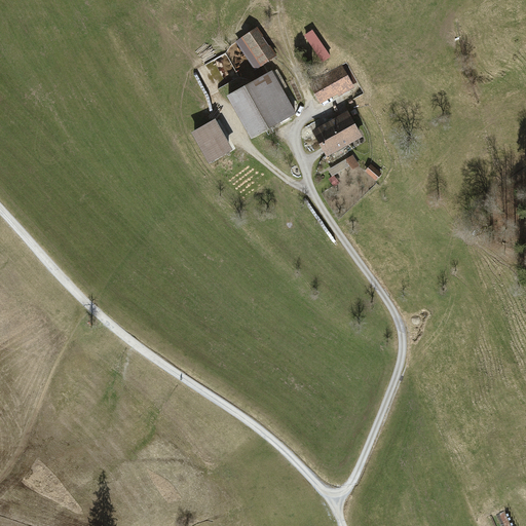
[(240,39),(261,68),(276,58),(256,28),(240,39)]
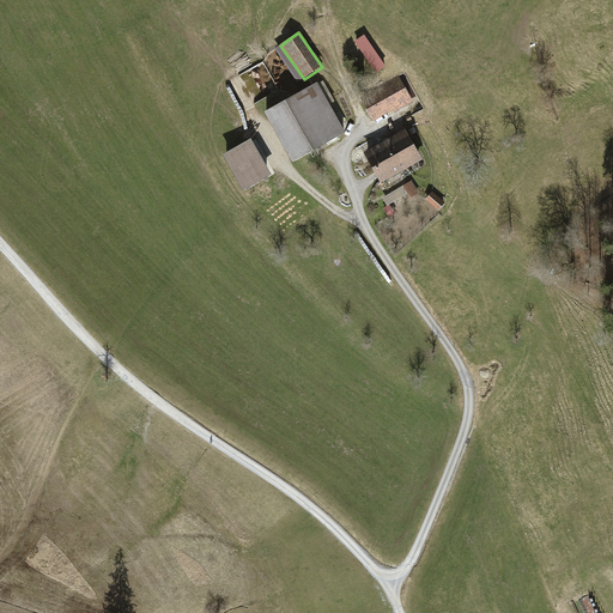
[(353,42),(376,74),(386,67),(363,36),(353,42)]
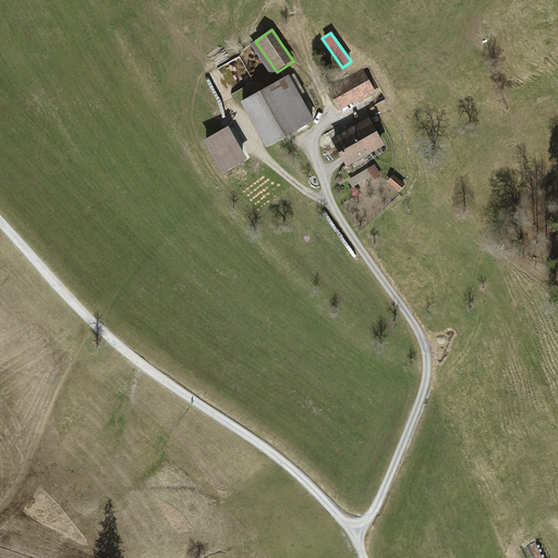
[(342,108),(377,91),(366,69),(331,86),(342,108)]
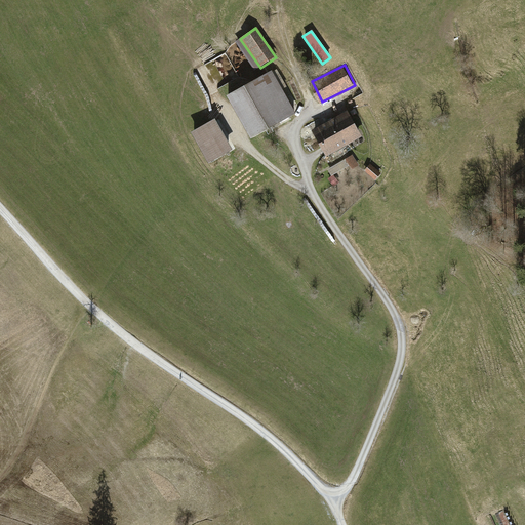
[(226,94),(249,138),(294,114),(271,70),(226,94)]
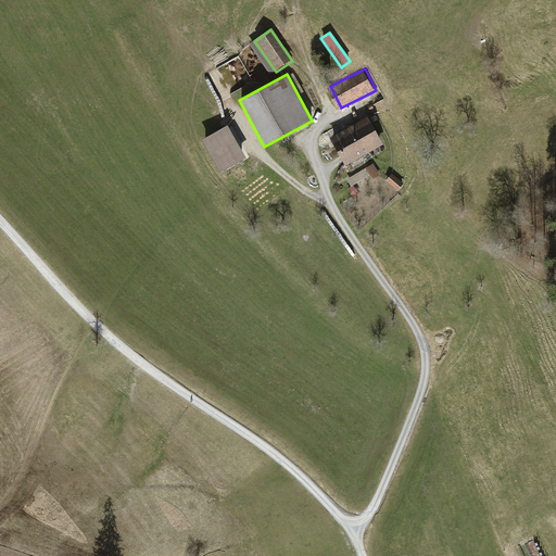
[(368,118),(349,127),(362,156),(382,147),(368,118)]
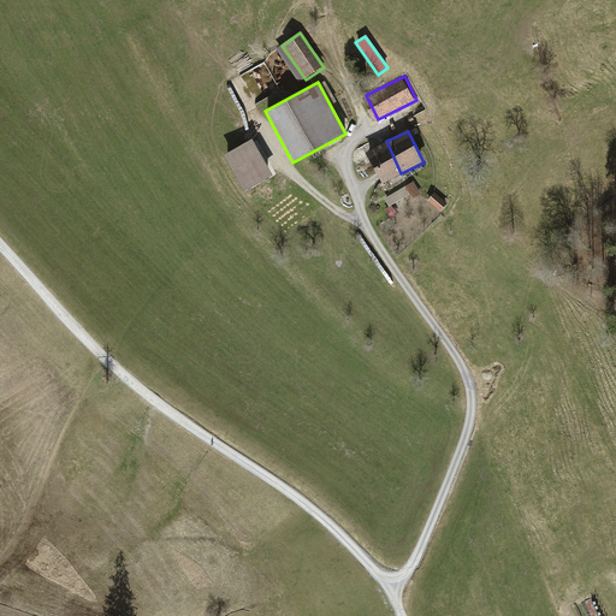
[(252,138),(223,155),(243,190),(272,173),(252,138)]
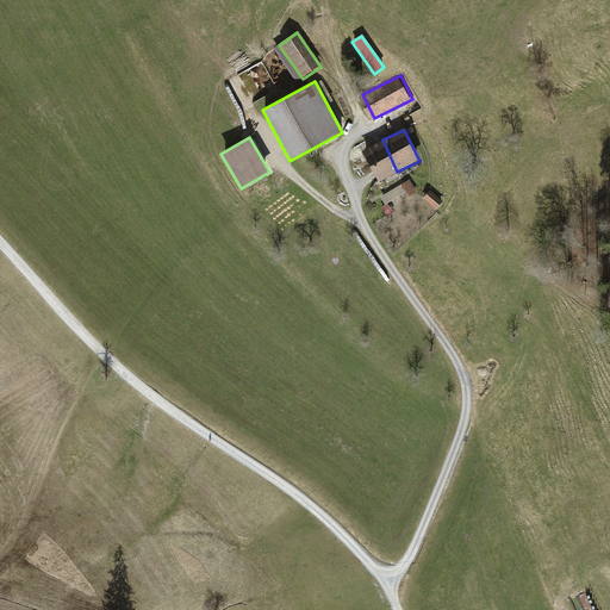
[(383,139),(361,150),(375,181),(397,172),(383,139)]
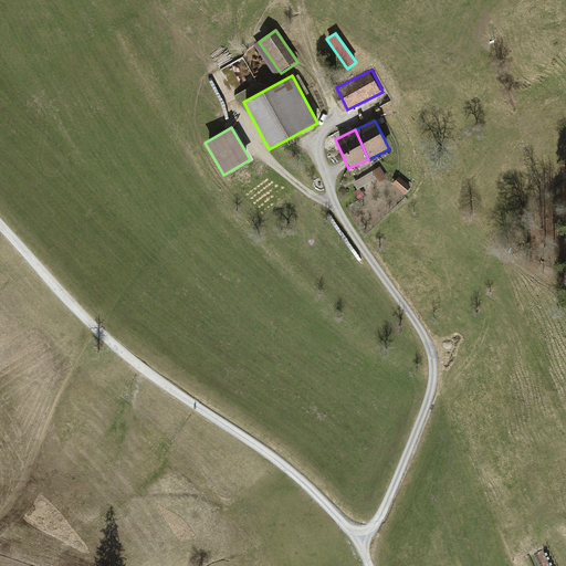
[(378,169),(354,185),(358,190),(353,194),(357,201),(369,195),(365,187),(383,177),(378,169)]
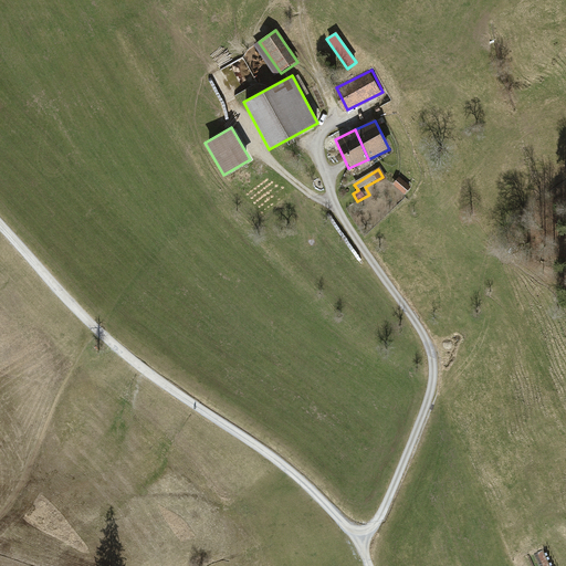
[(398,176),(391,185),(405,197),(412,188),(398,176)]
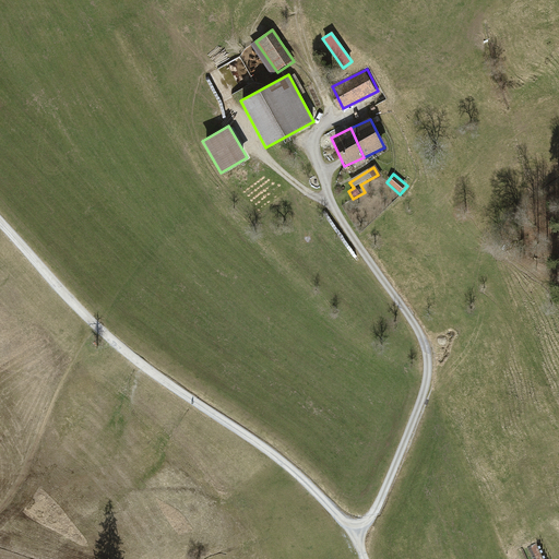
[(543,558),(535,543),(527,547),(533,558),(543,558)]
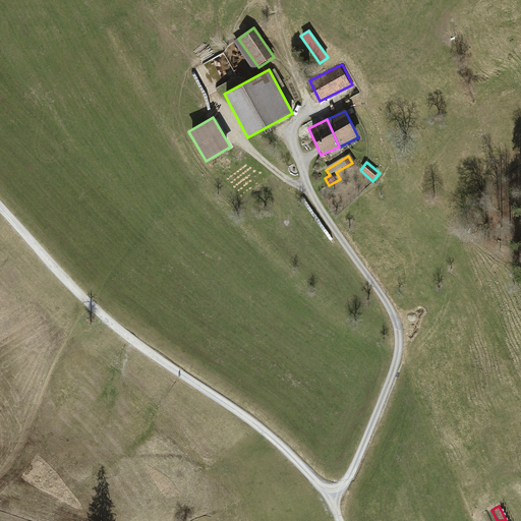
All buildings are outlined.
